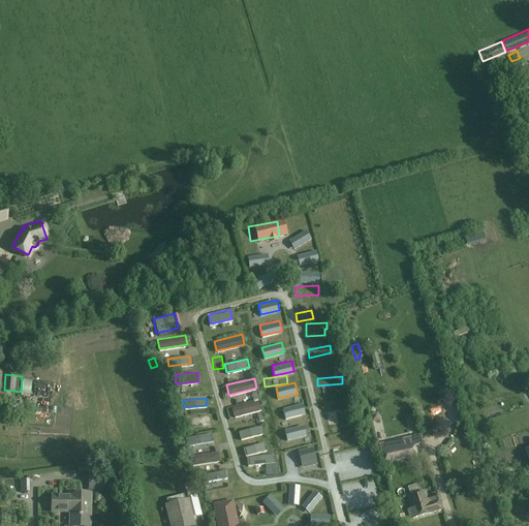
[(262,408),(259,399),(231,406),(235,415),(262,408)]
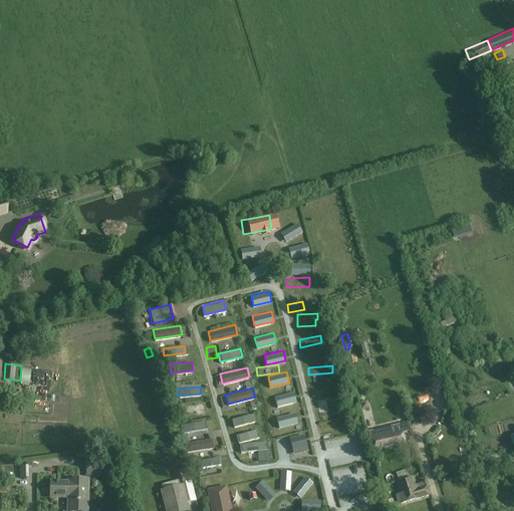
[(312,399),(329,397),(328,389),(311,390),(312,399)]
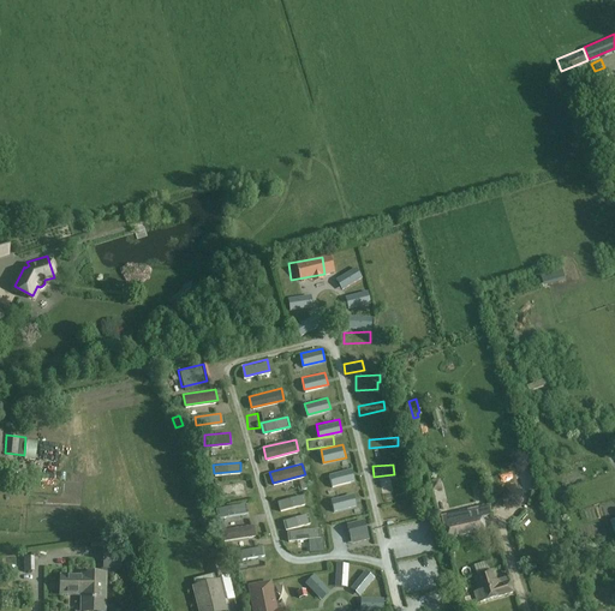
[(329,472),(333,484),(354,479),(352,467),(329,472)]
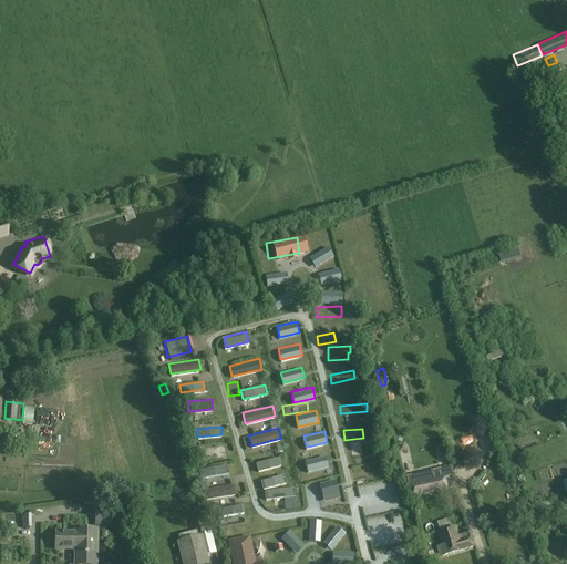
[(224,443),(202,447),(203,454),(225,451),(224,443)]
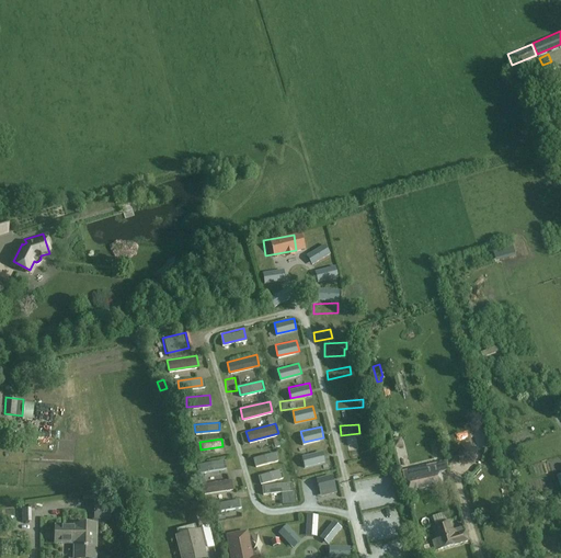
[(301,455),(305,465),(325,459),(322,450),(301,455)]
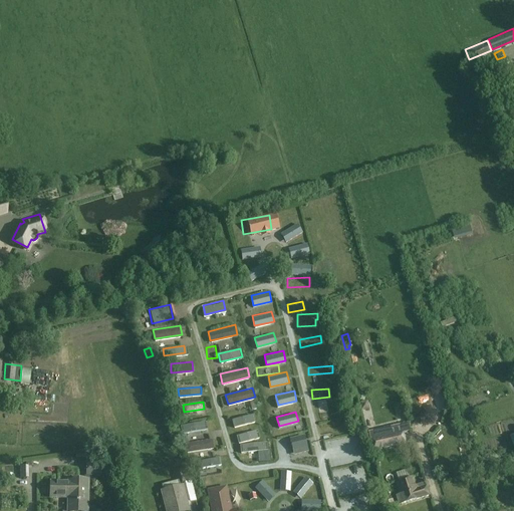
[(232,418),(234,426),(255,421),(253,413),(232,418)]
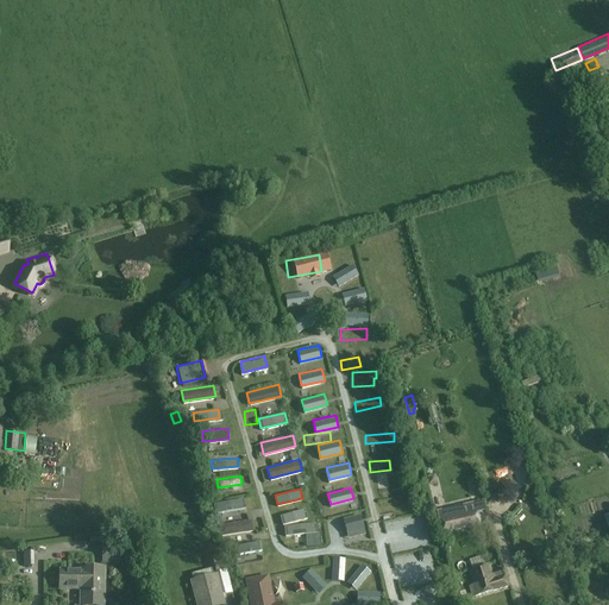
[(406,489),(378,490),(380,502),(394,500),(394,499),(406,499),(406,489)]
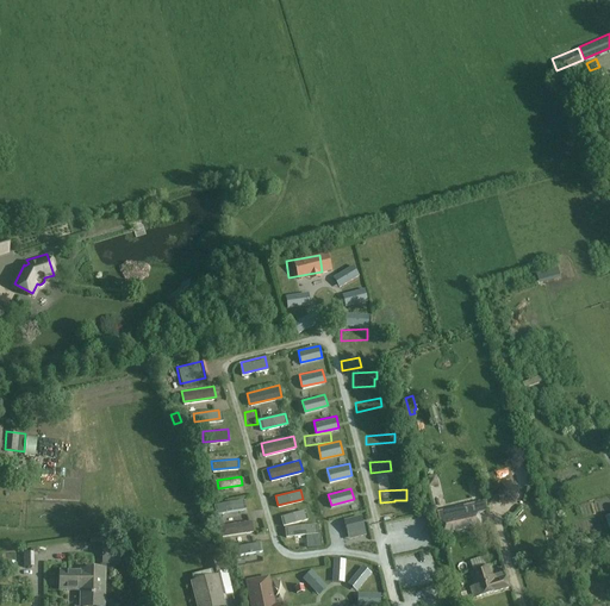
[(561,489),(553,493),(556,500),(564,498),(561,489)]
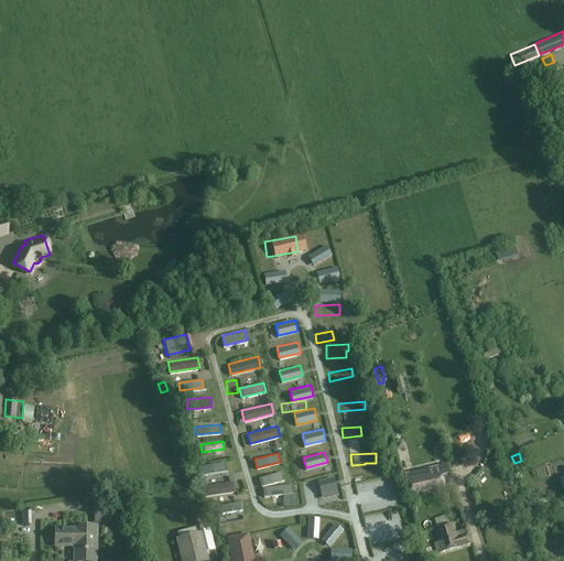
[(544,468),(554,464),(550,455),(540,461),(544,468)]
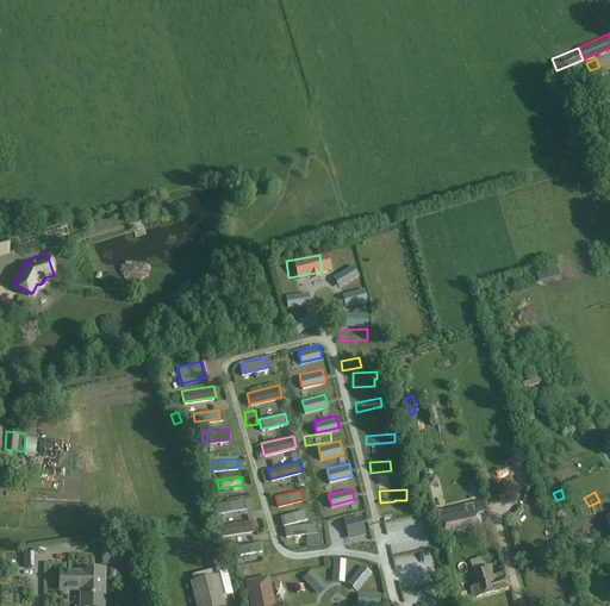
[(484,498),(437,508),(442,531),(480,523),(478,510),(485,507),(484,498)]
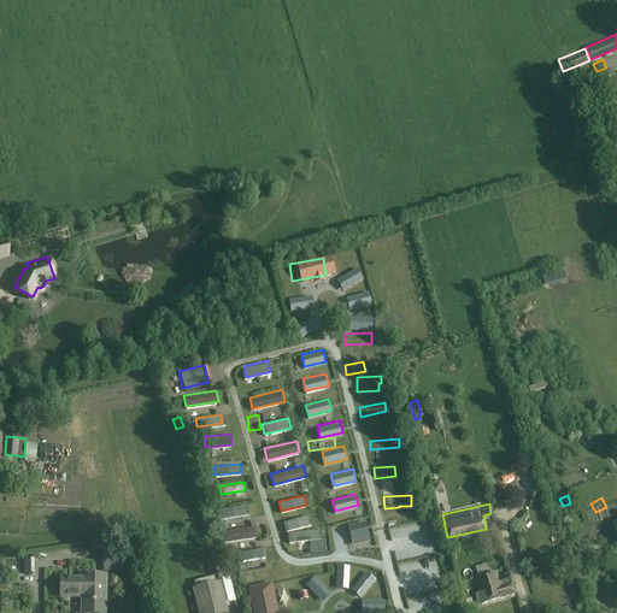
[(246,505),(216,510),(218,518),(247,513),(246,505)]
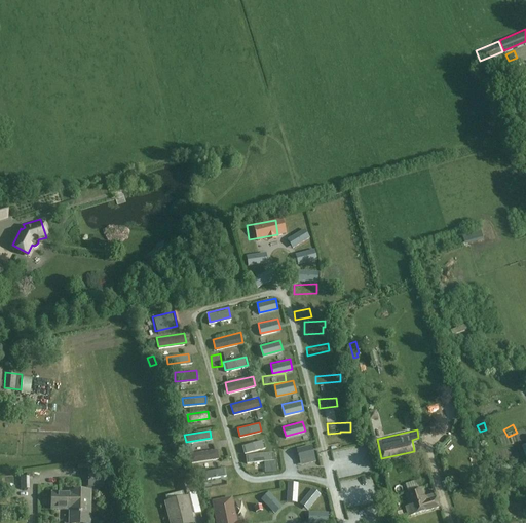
[(278,440),(280,450),(299,446),(297,436),(278,440)]
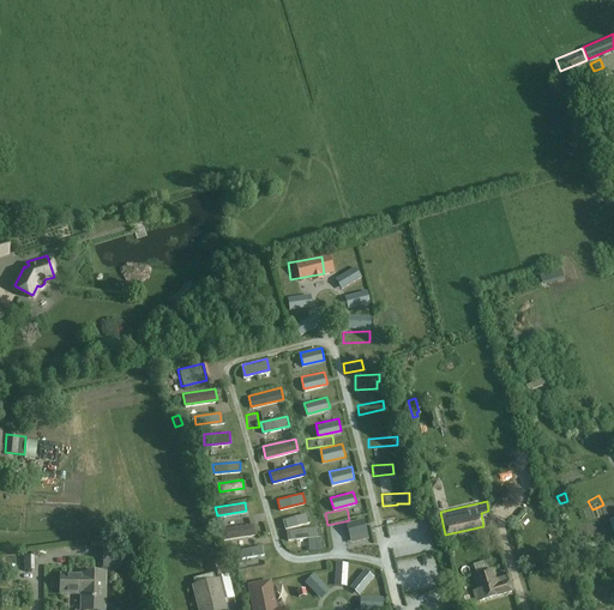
[(311,511),(281,518),(283,529),(313,523),(311,511)]
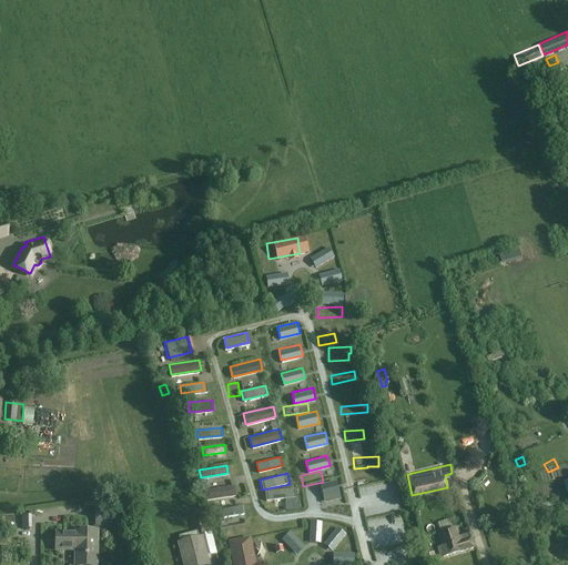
[(336,480),(321,483),(324,496),(340,492),(336,480)]
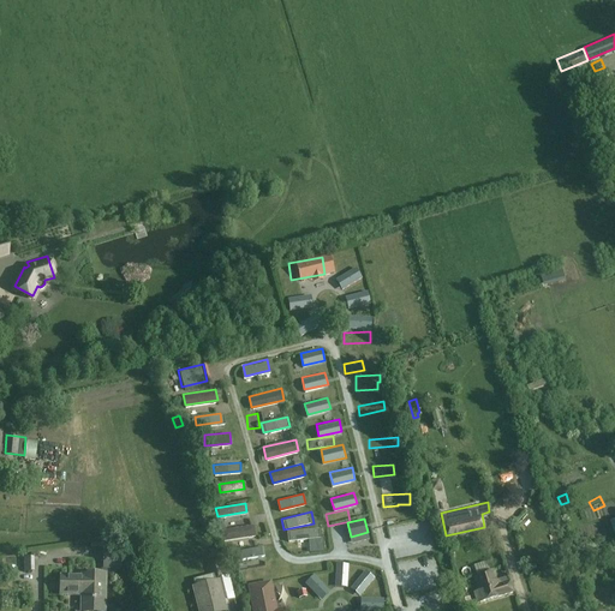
[(221,527),(224,539),(256,534),(254,522),(221,527)]
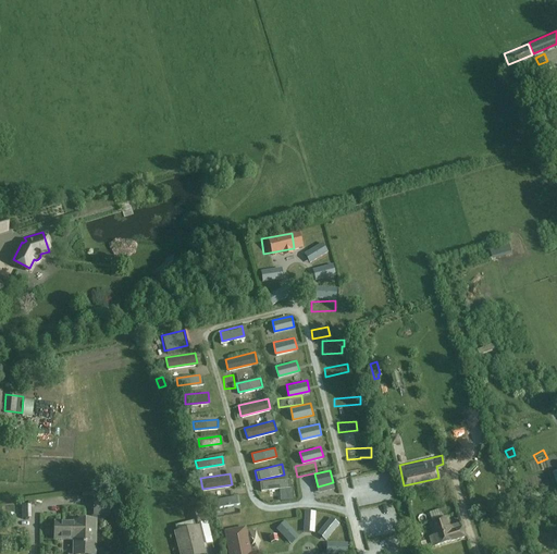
[(357,476),(358,484),(381,483),(381,475),(357,476)]
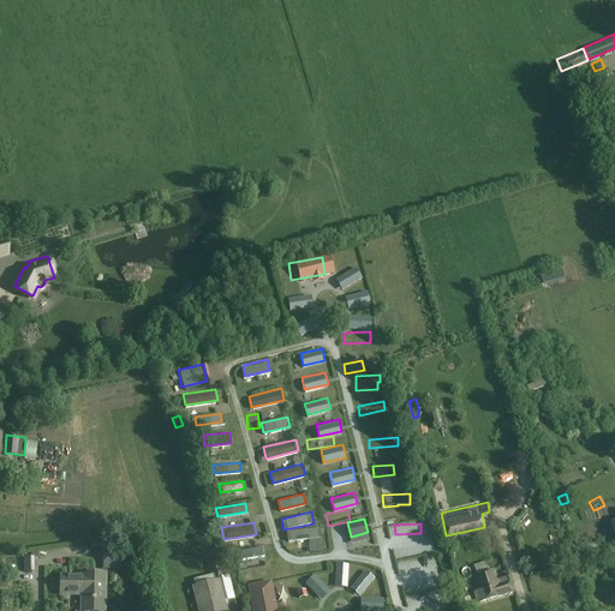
[(103,567),(117,567),(121,567),(121,547),(119,547),(120,535),(102,538),(103,567)]
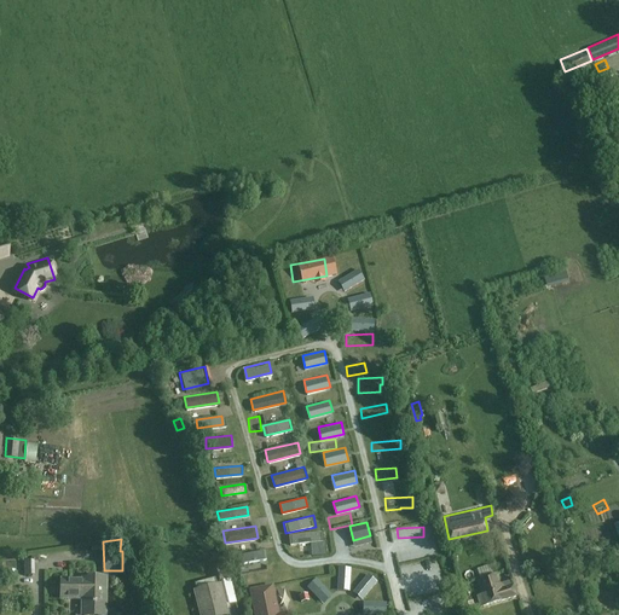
[(262,550),(238,553),(239,561),(264,557),(262,550)]
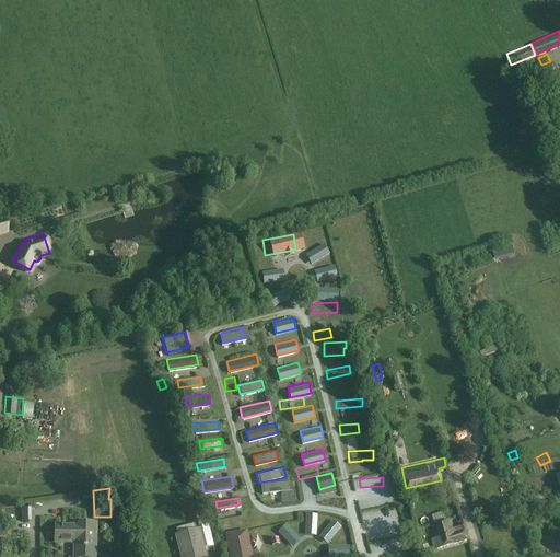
[(384,502),(363,508),(366,517),(386,511),(384,502)]
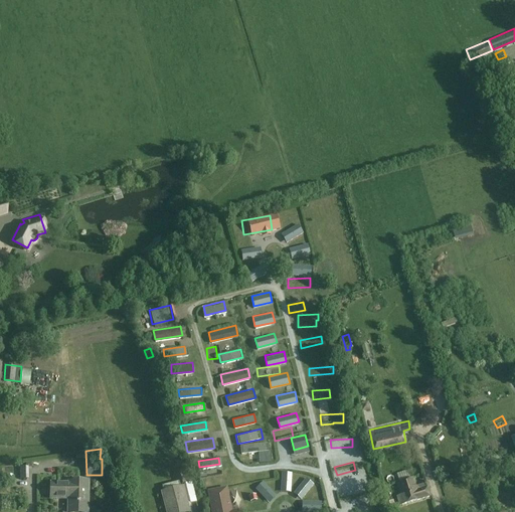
[(179,470),(182,482),(190,480),(187,468),(179,470)]
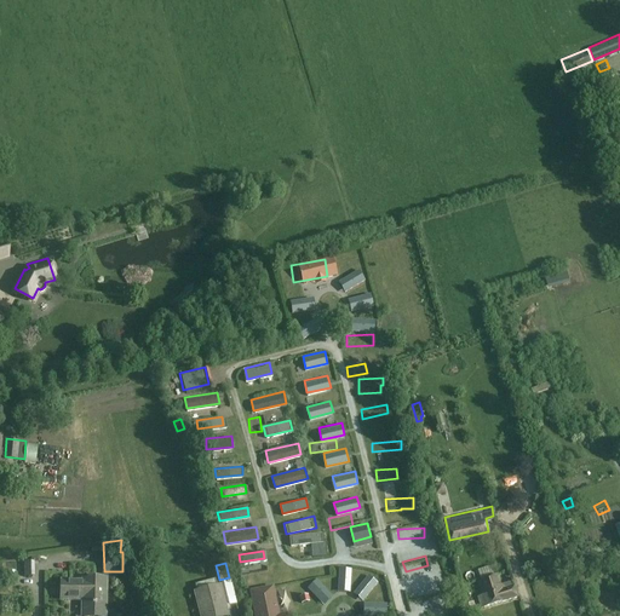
[(340,565),(339,588),(350,588),(351,566),(340,565)]
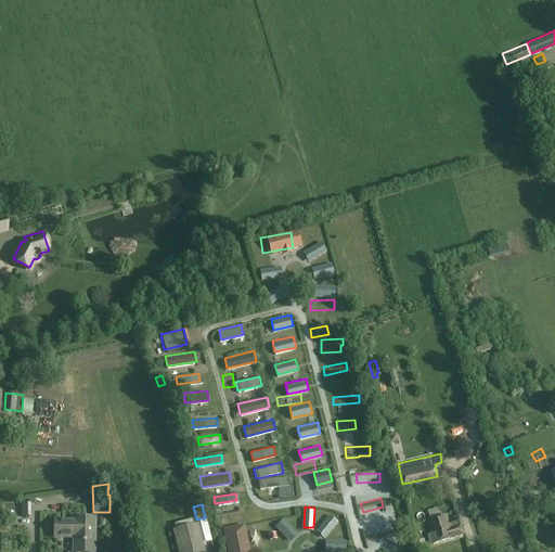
[(331,513),(318,528),(325,535),(338,520),(331,513)]
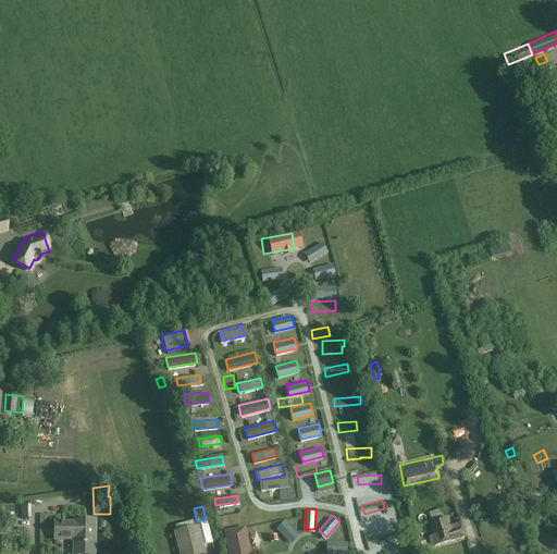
[(448,526),(446,515),(430,520),(434,534),(431,536),(433,544),(463,536),(459,522),(448,526)]
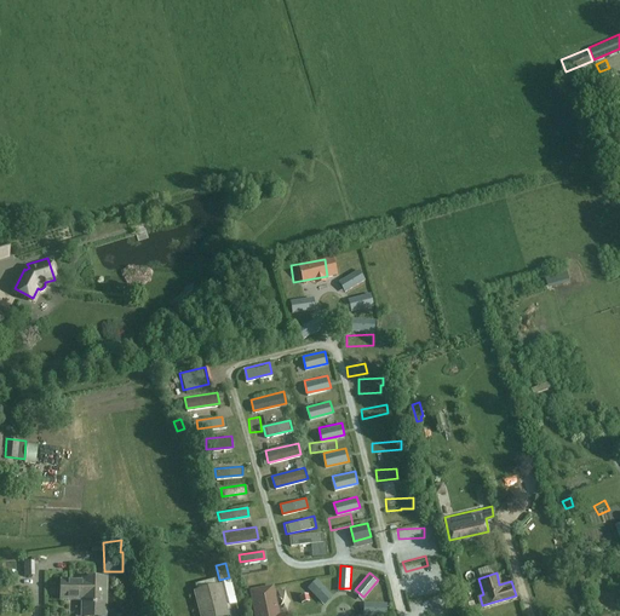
[(316,576),(308,585),(325,600),(332,593),(316,576)]
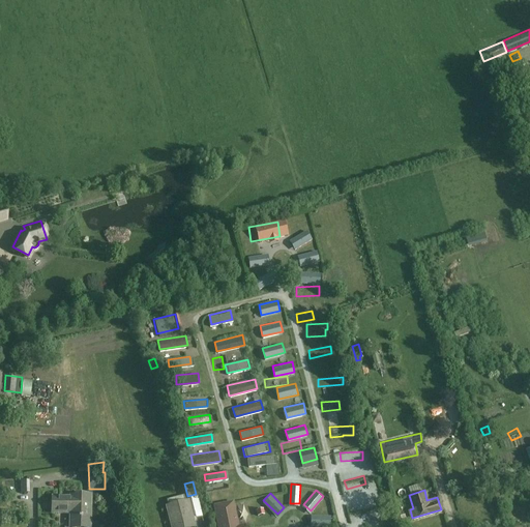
[(53,496),(53,509),(71,510),(70,525),(88,526),(89,496),(89,495),(87,495),(71,494),(71,496),(53,496)]
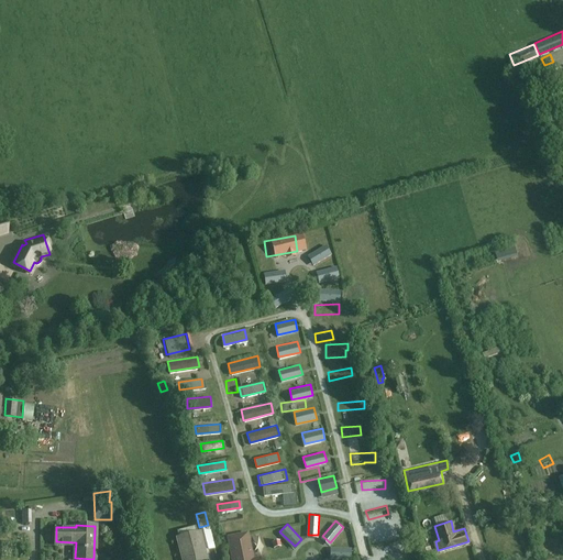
[(178,535),(177,536),(180,551),(181,551),(184,559),(194,558),(194,559),(206,557),(201,541),(202,540),(200,529),(197,530),(196,525),(177,529),(178,535)]
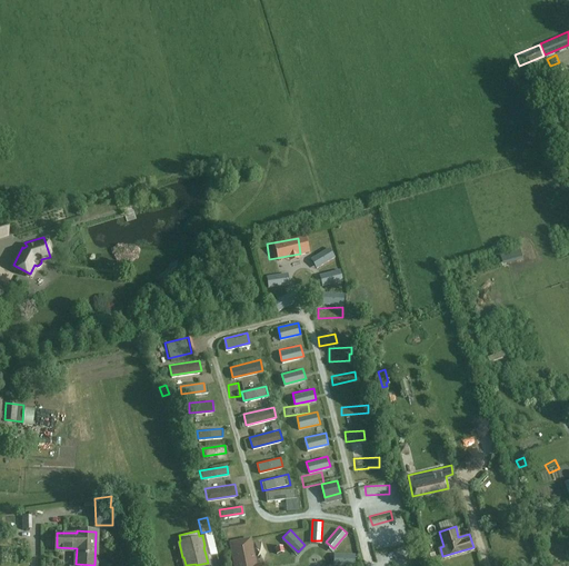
[(261,565),(261,562),(256,563),(250,537),(231,540),(236,565),(261,565)]
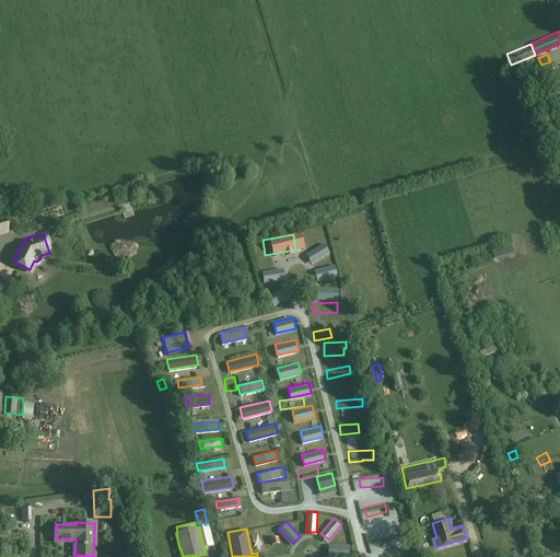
[(351,543),(329,543),(328,552),(350,553),(351,543)]
